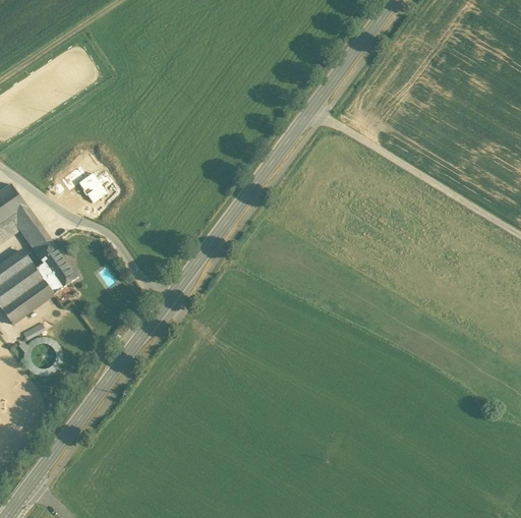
[(12,182),(0,190),(0,223),(11,216),(27,204),(12,182)]
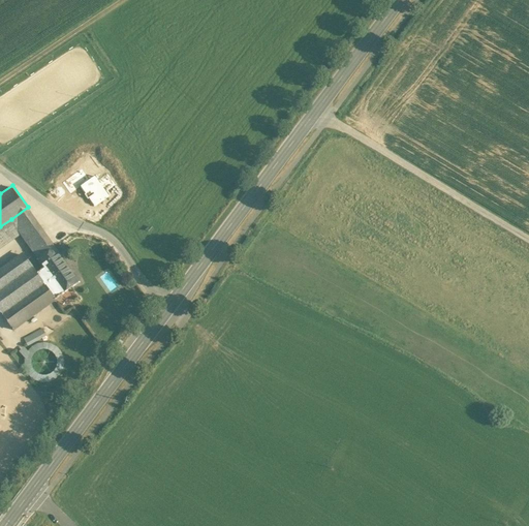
[(55,244),(28,207),(11,219),(16,224),(21,233),(38,256),(55,244)]
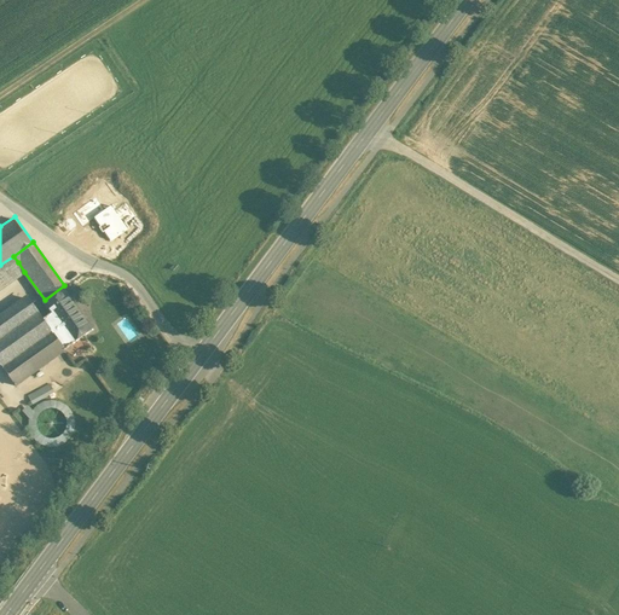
[(13,256),(0,265),(0,274),(18,262),(13,256)]
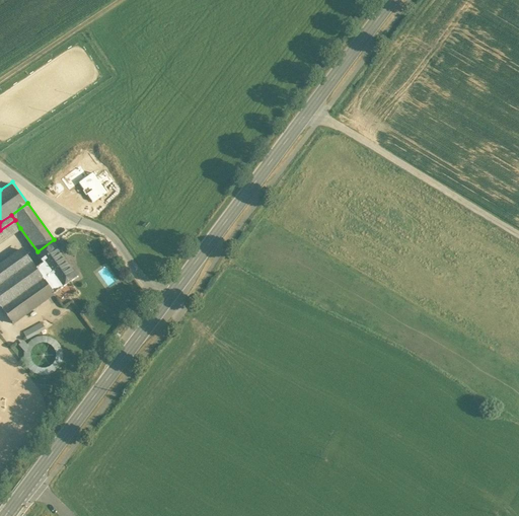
[(0,230),(0,242),(20,228),(15,220),(0,230)]
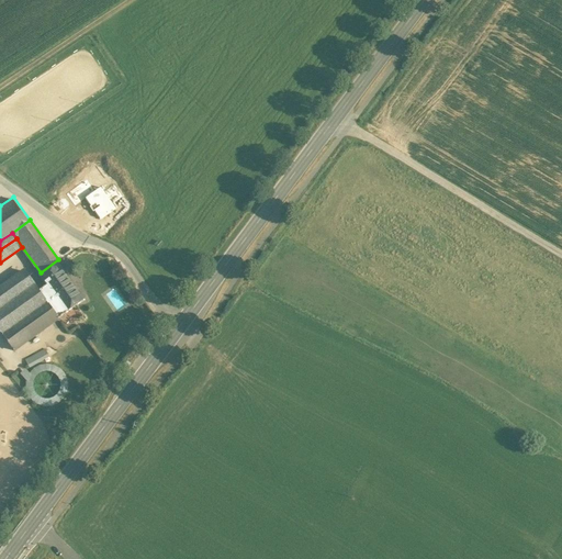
[(85,297),(58,259),(41,272),(40,272),(47,282),(67,310),(85,297)]
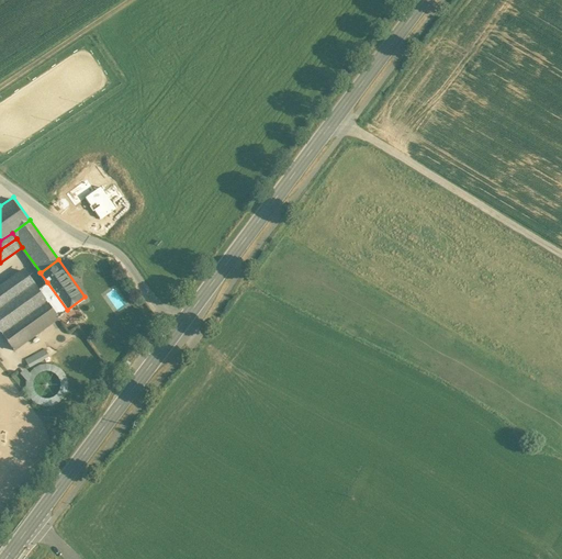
[(40,288),(25,270),(23,269),(0,286),(0,328),(14,348),(67,310),(47,282),(40,288)]
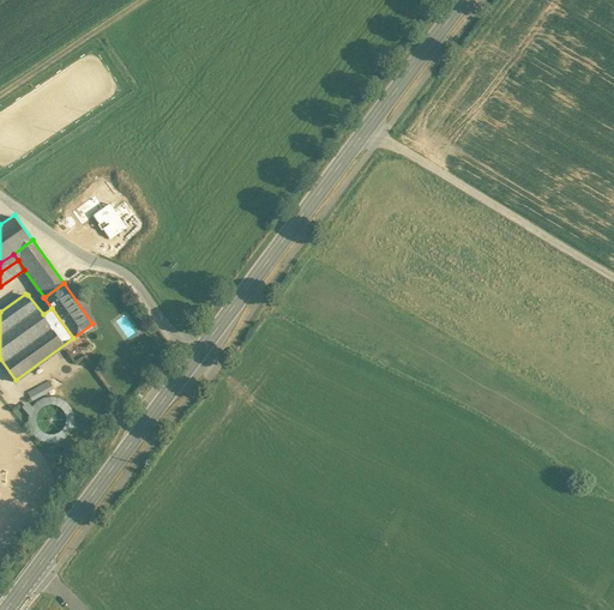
[(49,378),(28,390),(31,396),(53,384),(49,378)]
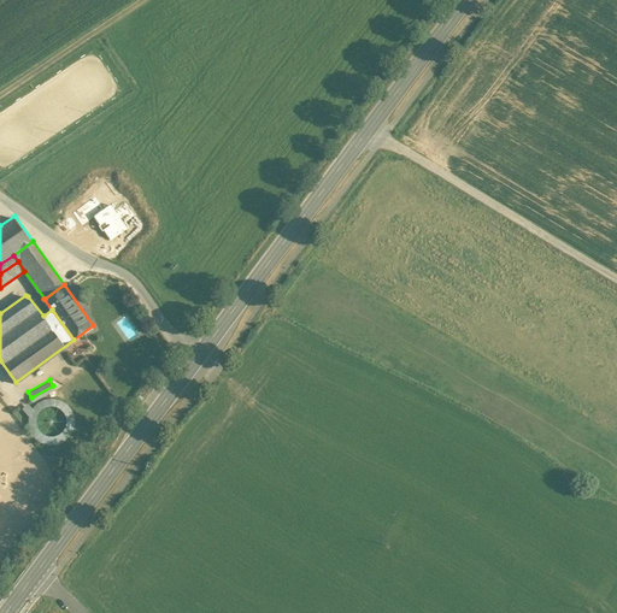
[(51,444),(76,411),(48,389),(35,405),(29,400),(23,407),(33,414),(29,419),(35,424),(31,429),(51,444)]
